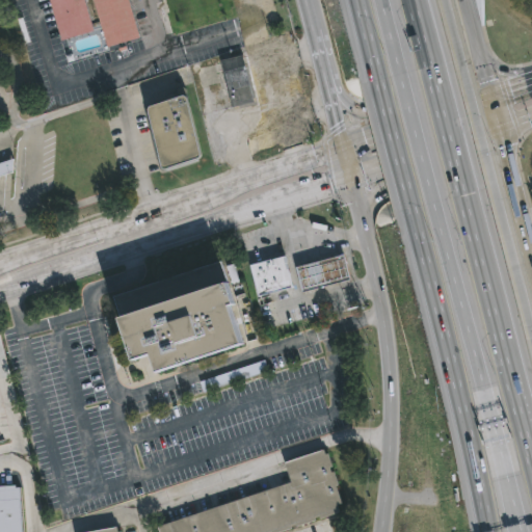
[(83,0),(92,31),(61,41),(49,0),(83,0)]
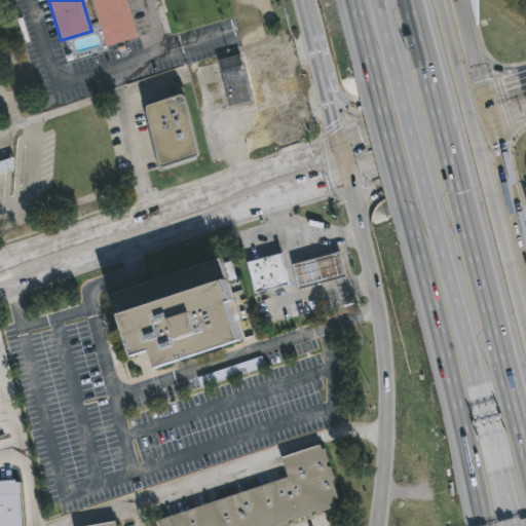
[(125,0),(138,37),(107,46),(92,0),(125,0)]
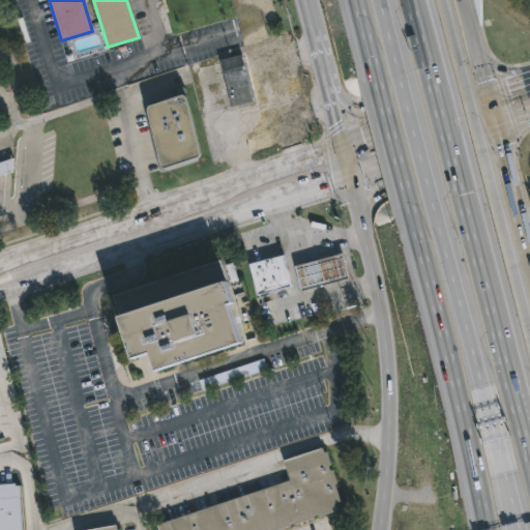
[(219,61),(230,108),(253,102),(241,56),(219,61)]
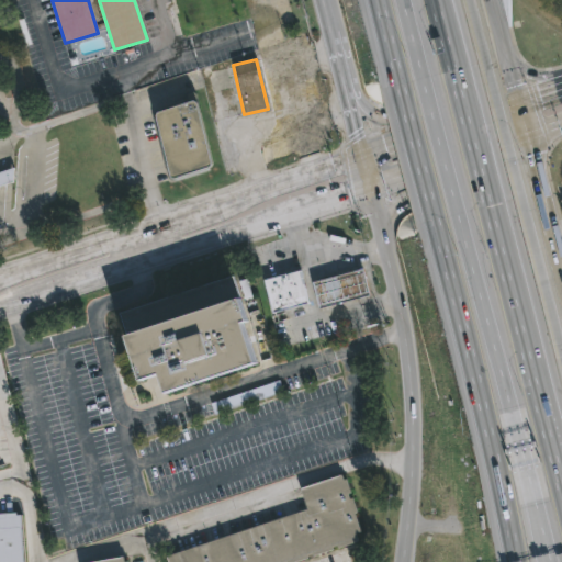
[(195,101),(212,168),(171,181),(155,114),(195,101)]
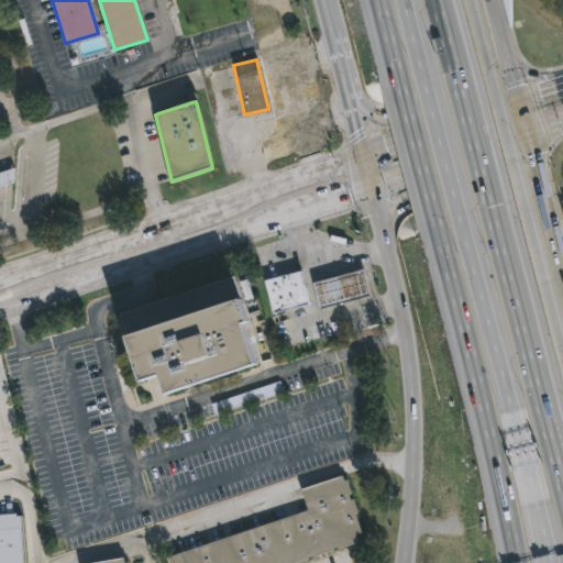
[(0,188),(0,174),(12,170),(12,185),(0,188)]
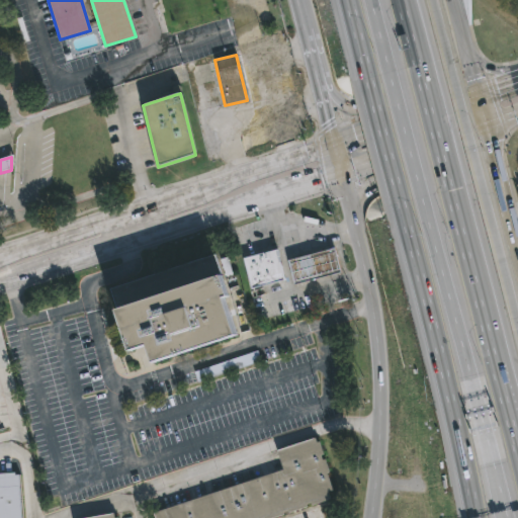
[(287,262),(333,250),(339,271),(293,283),(287,262)]
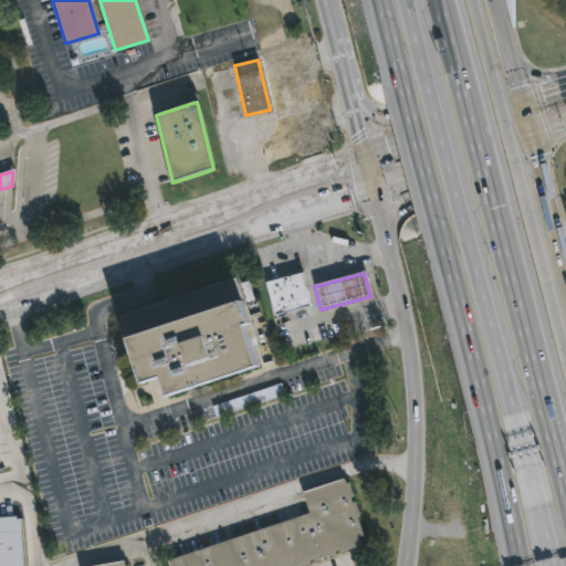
[(231,274),(117,313),(140,383),(160,377),(167,397),(258,367),(243,324),(248,323),(231,274)]
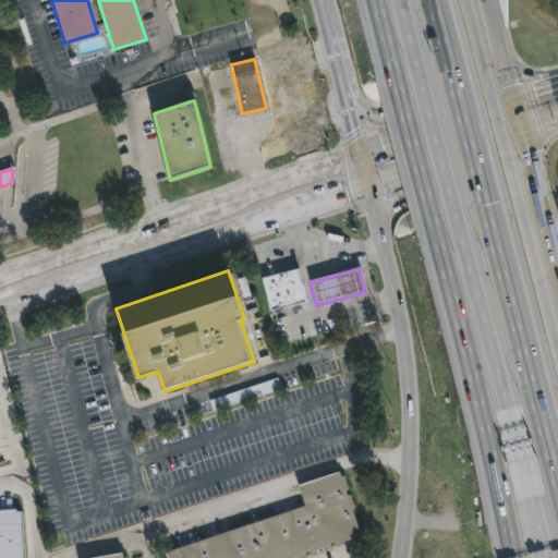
[(262,280),(298,270),(305,303),(269,312),(262,280)]
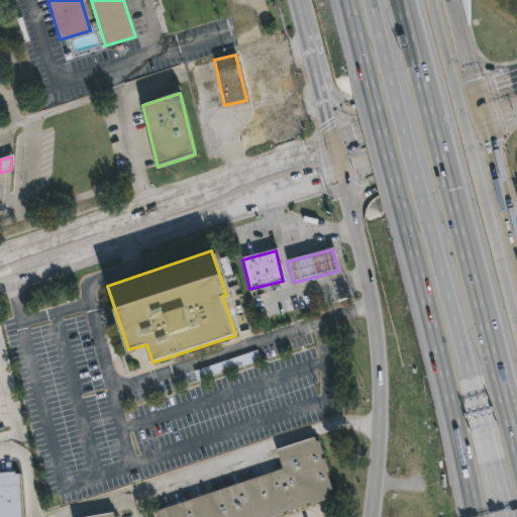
[(153,516),(152,513),(283,471),(277,451),(314,439),(331,492),(326,493),(328,500),(276,516),(153,516)]
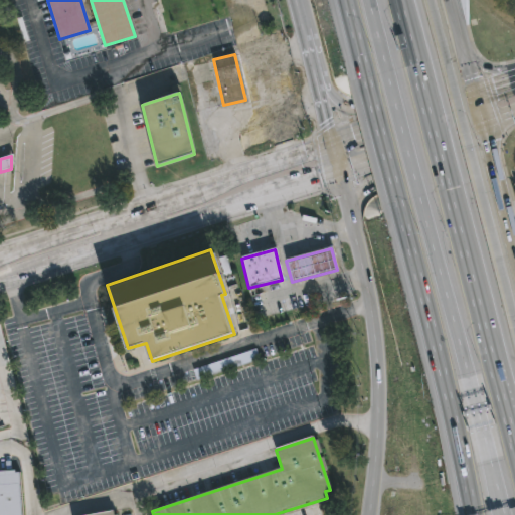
[(0,514),(21,514),(18,474),(0,475),(0,514)]
